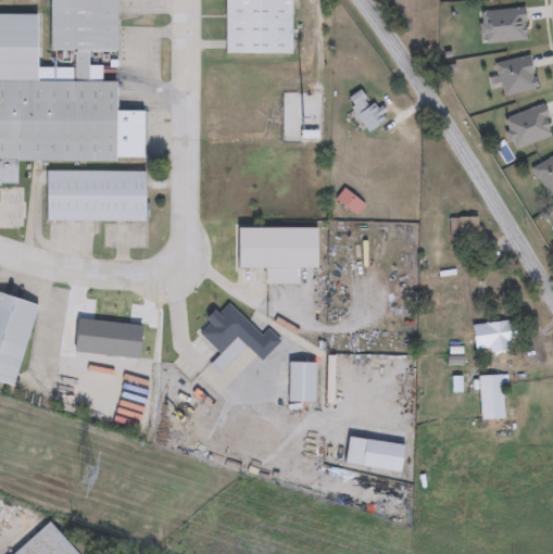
[(0,13),(38,13),(38,66),(75,66),(75,49),(52,49),(52,0),(118,0),(118,50),(89,50),(89,64),(102,64),(102,80),(117,80),(117,109),(145,110),(145,160),(16,159),(16,184),(0,184),(0,13)]
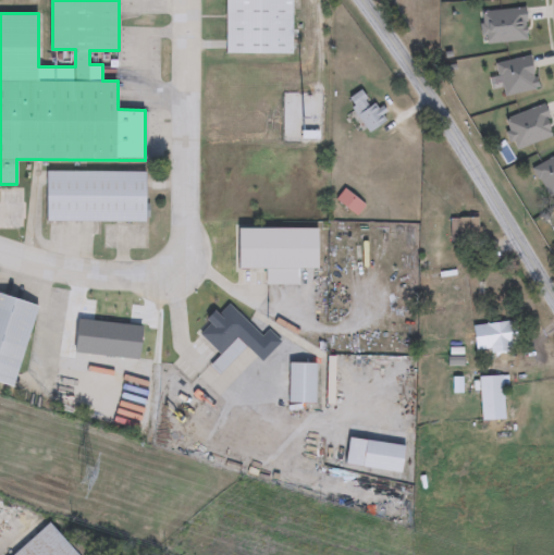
[(228,52),(228,0),(295,0),(295,52),(228,52)]
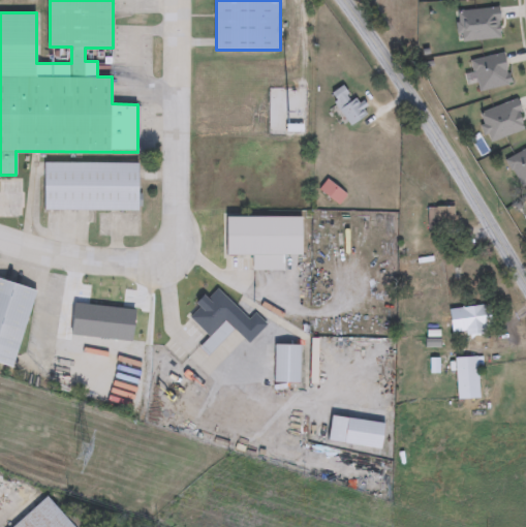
[(332,93),(349,82),(369,114),(352,124),(332,93)]
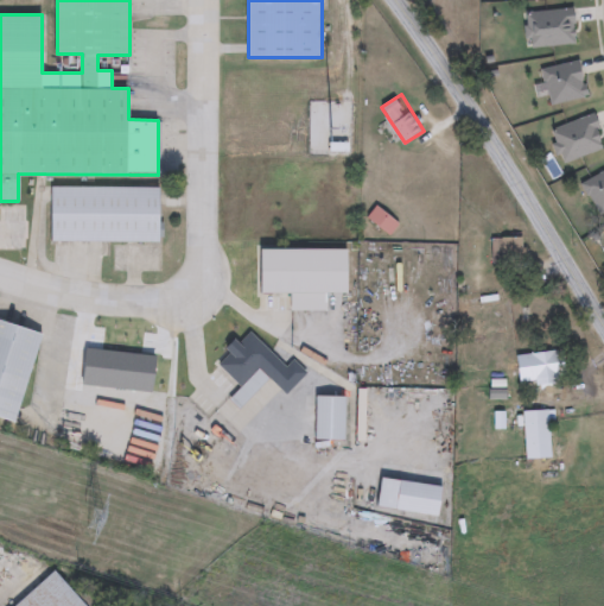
[(52,240),(52,185),(160,185),(160,240),(52,240)]
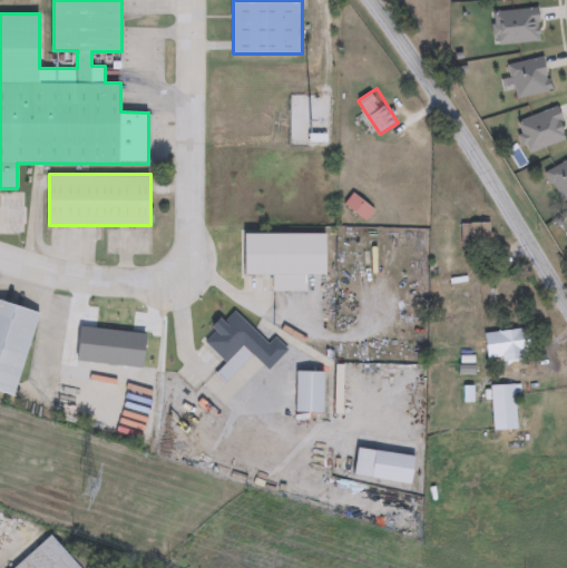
[(349,202),(355,195),(373,211),(367,218),(349,202)]
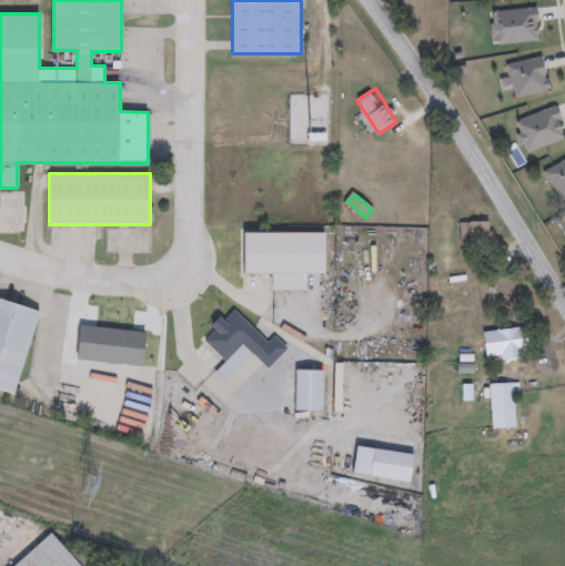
[(491,222),(491,248),(463,248),(463,222),(491,222)]
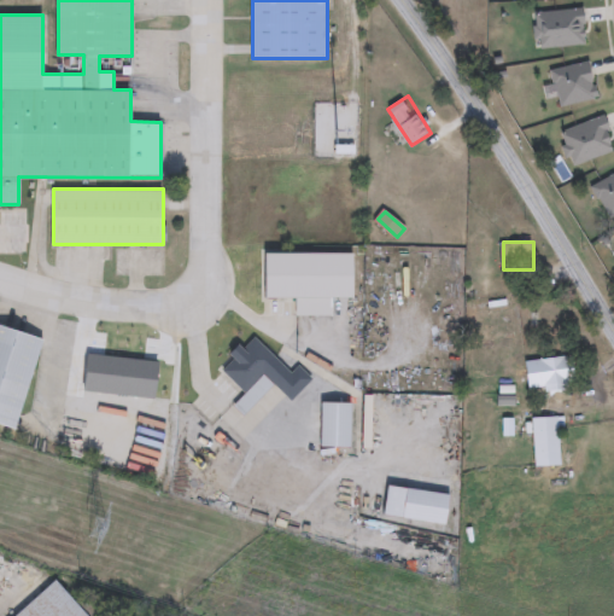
[(354,298),(335,298),(335,314),(298,314),(298,298),(265,298),(265,253),(354,253),(354,298)]
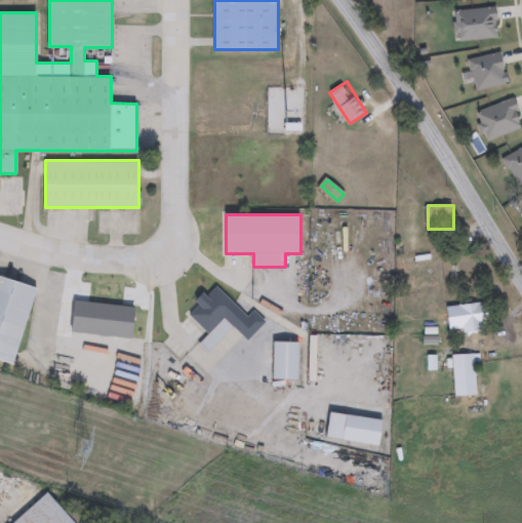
[(442,268),(442,260),(450,260),(450,277),(437,278),(437,269),(442,268)]
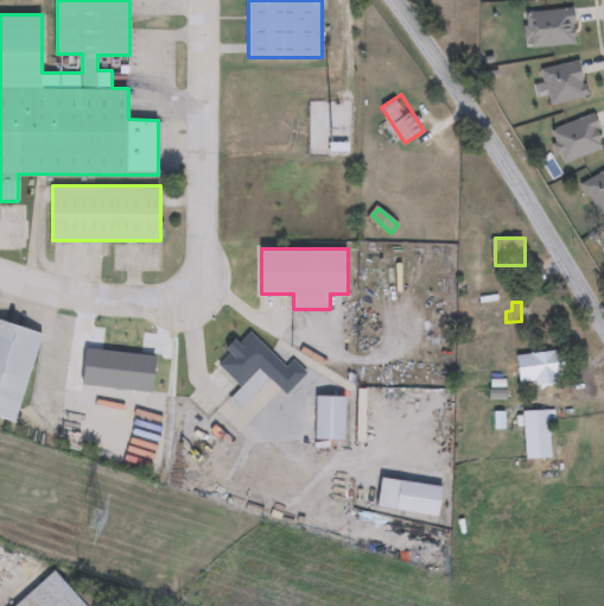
[(0,321),(42,333),(18,422),(0,417),(0,321)]
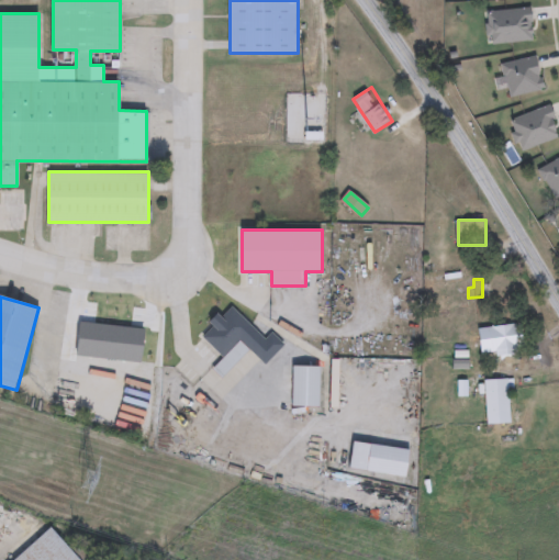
[(202,335),(232,304),(265,335),(235,366),(202,335)]
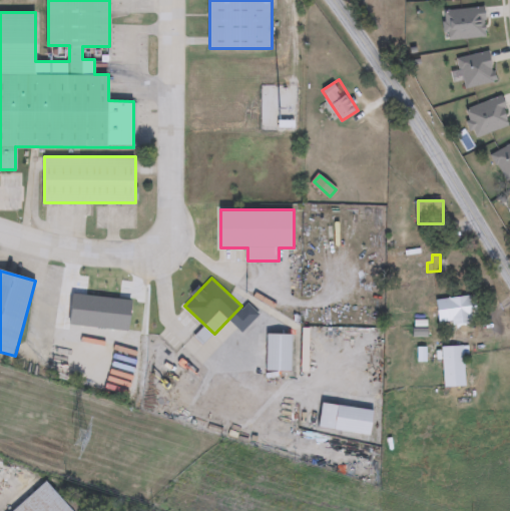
[(439,298),(473,297),(474,321),(439,322),(439,298)]
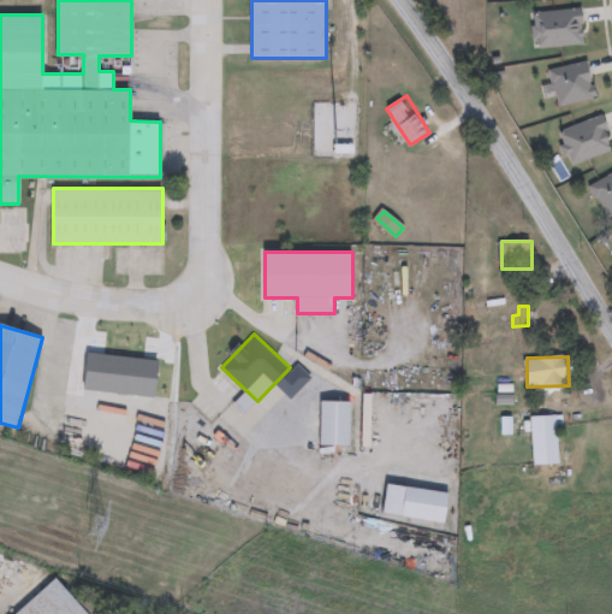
[(352,444),(321,444),(321,400),(352,400),(352,444)]
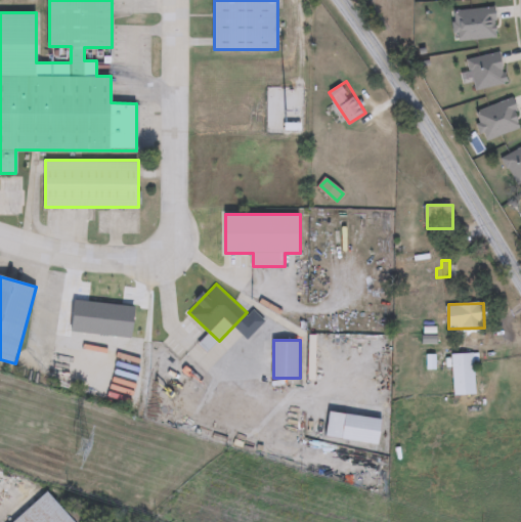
[(478,394),(456,394),(456,353),(478,353),(478,394)]
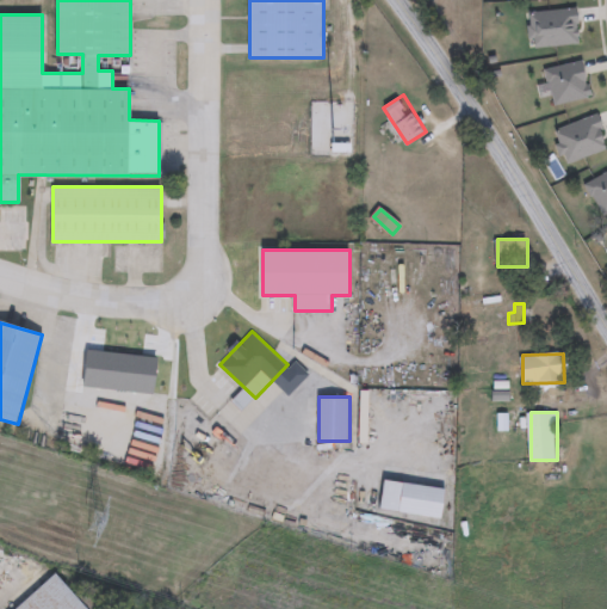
[(88,608),(13,608),(57,572),(88,608)]
